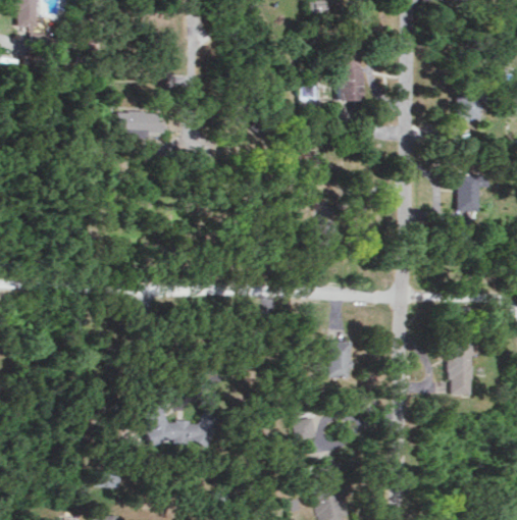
[(36,0),(15,0),(15,26),(36,26),(36,0)]
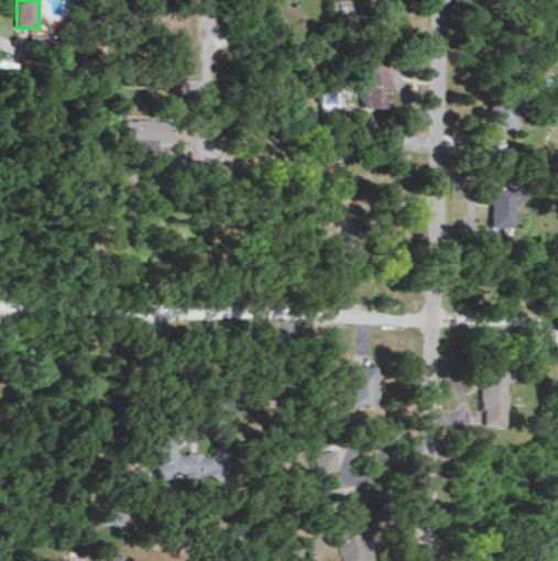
[(356,12),(354,0),(334,1),(335,13),(356,12)]
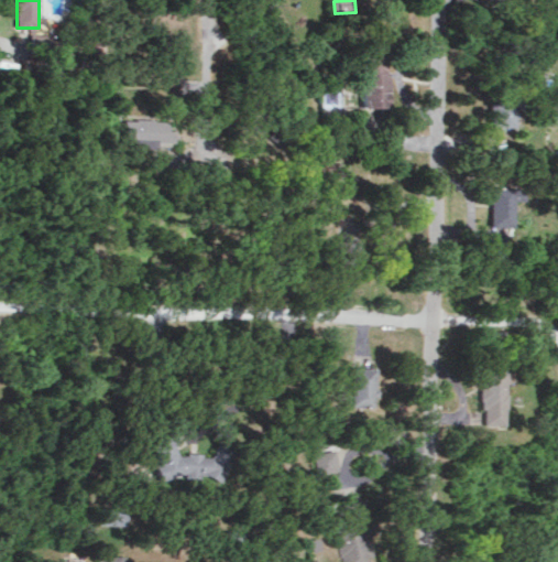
[(390,56),(363,57),(365,108),(391,107),(390,56)]
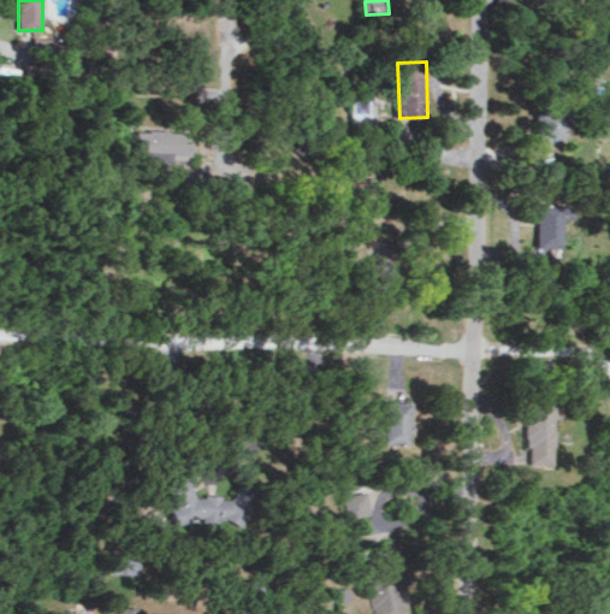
[(561,139),(562,120),(569,120),(570,95),(538,94),(537,137),(561,139)]
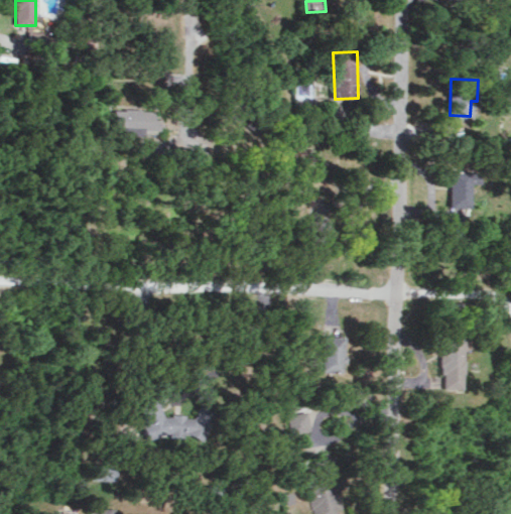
[(246,125),(259,136),(284,106),(261,88),(249,102),(258,110),(246,125)]
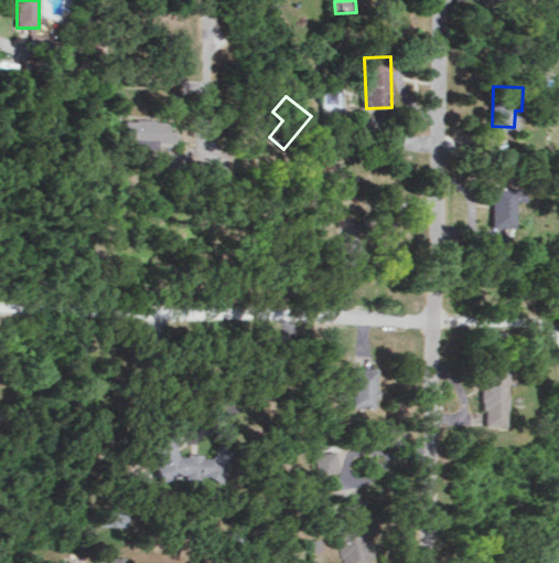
[(172,121),(127,120),(126,140),(172,141),(172,121)]
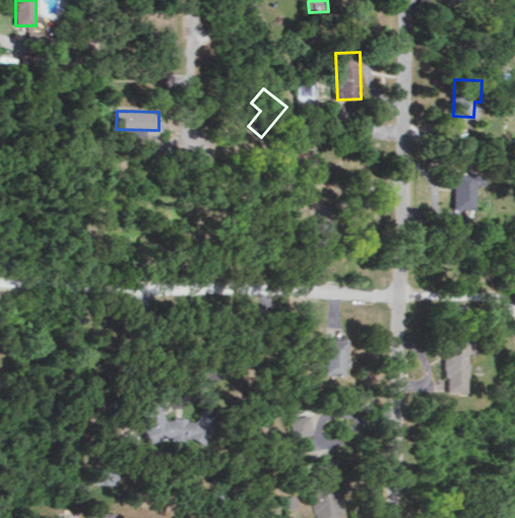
[(474,208),(475,186),(484,186),(485,174),(453,173),(453,207),(474,208)]
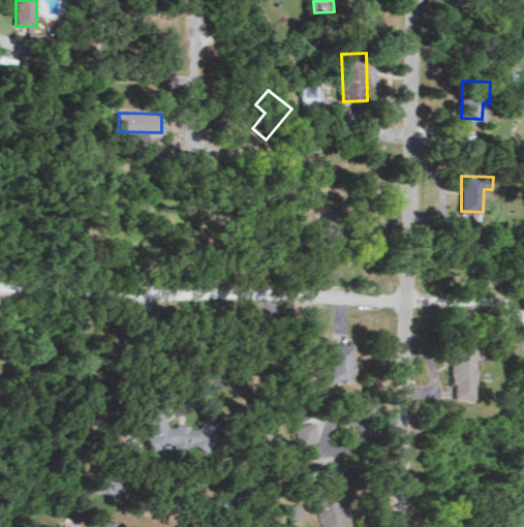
[(338,261),(338,226),(318,226),(317,261),(338,261)]
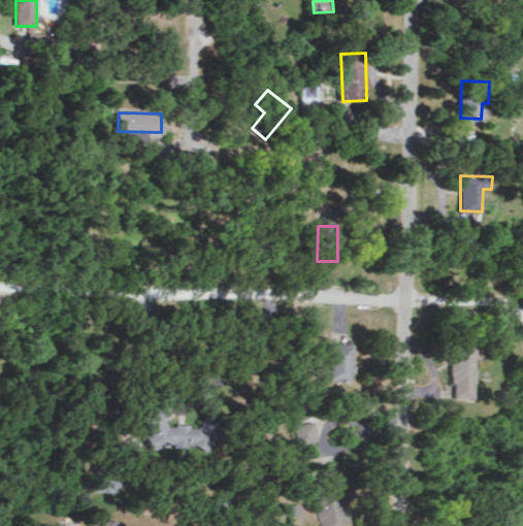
[(356,346),(334,344),(332,380),(355,381),(356,346)]
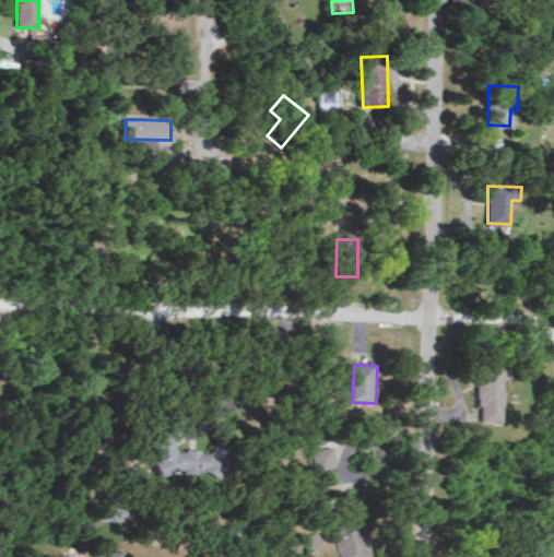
[(505,367),(482,367),(483,422),(506,422),(505,367)]
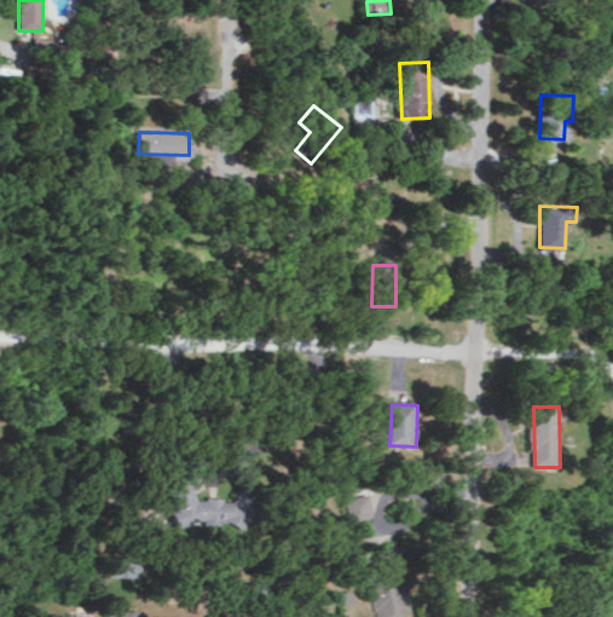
[(265,497),(246,488),(236,506),(219,496),(200,503),(191,478),(171,485),(180,512),(178,517),(181,529),(203,522),(219,529),(233,524),(248,531),(265,497)]
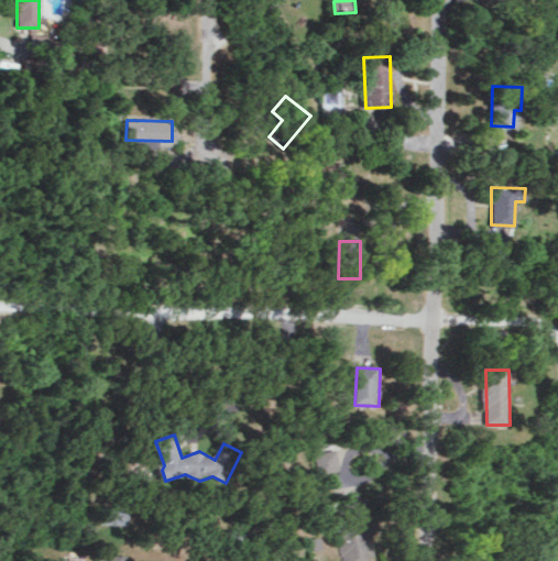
[(319,452),(320,473),(341,472),(340,451),(319,452)]
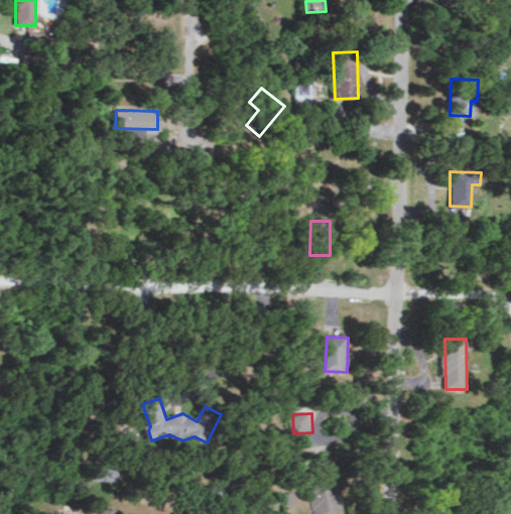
[(344,513),(335,458),(308,462),(316,513),(344,513)]
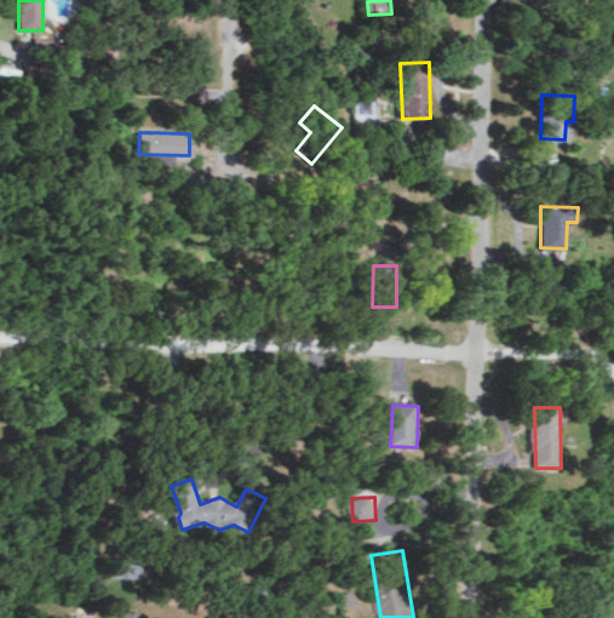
[(145,560),(115,559),(115,577),(144,578),(145,560)]
